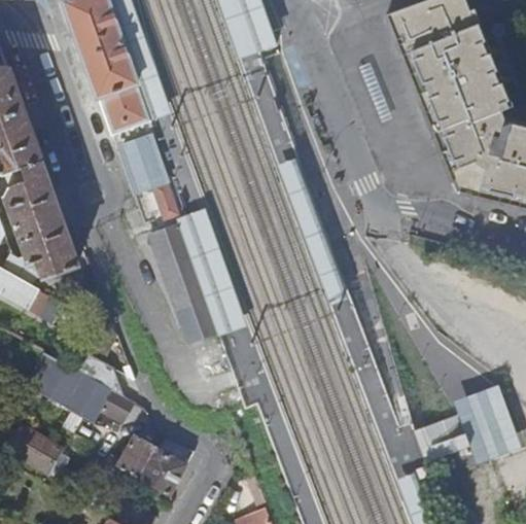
[(67,0),(69,5),(67,6),(72,21),(77,35),(78,39),(83,54),(85,59),(89,68),(100,100),(101,101),(103,100),(109,116),(116,134),(129,130),(130,130),(138,127),(152,121),(145,103),(144,98),(140,86),(130,58),(124,42),(121,36),(120,34),(114,13),(112,8),(109,2),(108,0),(67,0)]
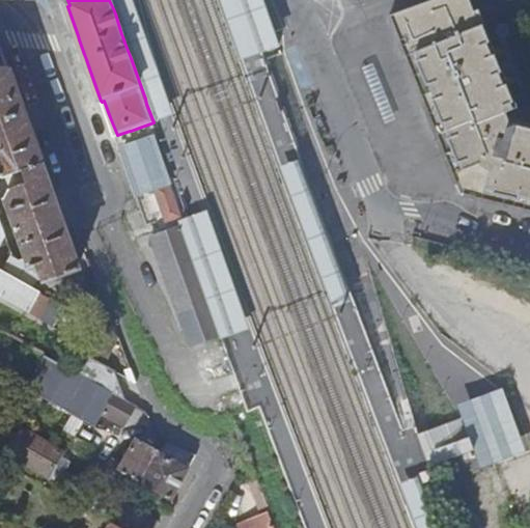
[(109,0),(121,34),(122,36),(124,43),(126,46),(131,58),(141,87),(145,99),(146,104),(154,122),(139,128),(155,170),(156,175),(159,185),(167,183),(179,217),(182,225),(180,225),(219,332),(220,332),(227,329),(249,389),(270,382),(135,0),(109,0)]
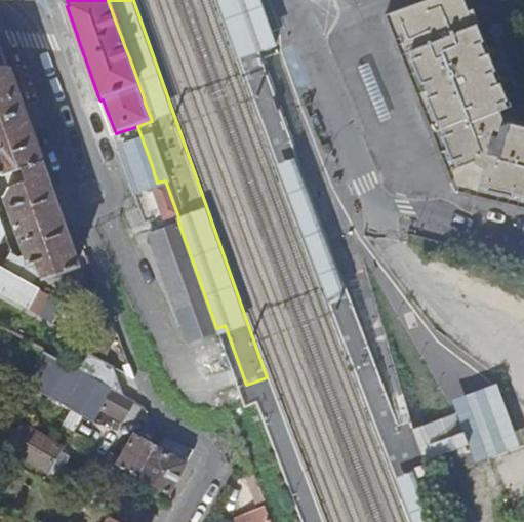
[(217,0),(344,349),(363,342),(339,276),(247,19),(243,22),(241,15),(235,0),(217,0)]
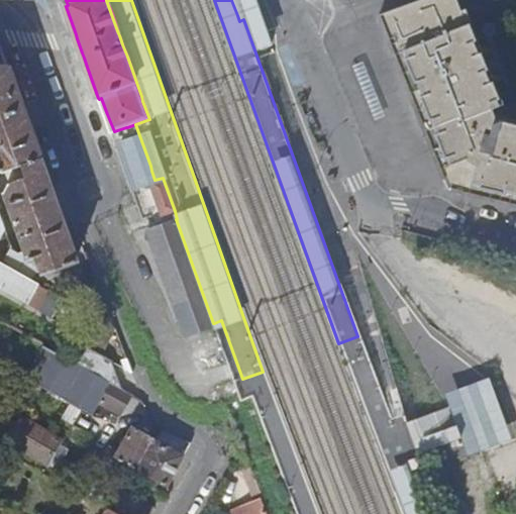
[(231,0),(237,15),(239,21),(243,19),(260,13),(254,0),(231,0)]
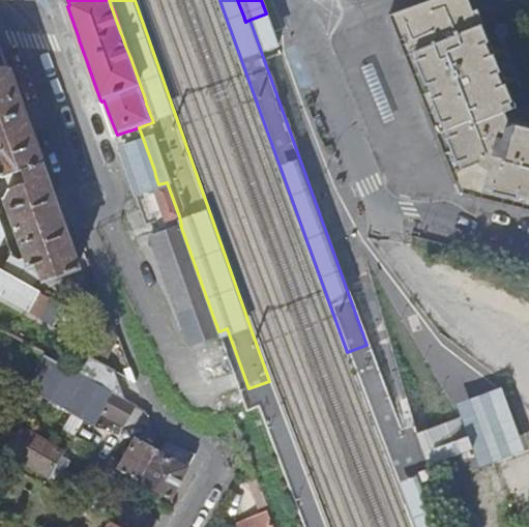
[(528,130),(511,126),(509,126),(503,113),(511,109),(467,0),(429,0),(408,7),(387,15),(405,56),(460,192),(461,193),(462,192),(462,193),(528,209),(528,130)]
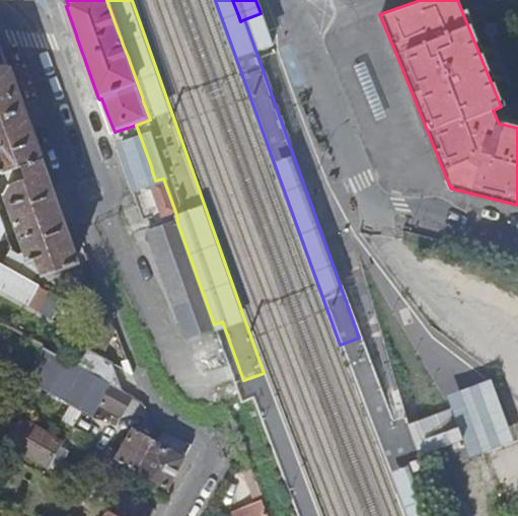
[(0,170),(19,163),(38,156),(0,49),(0,170)]
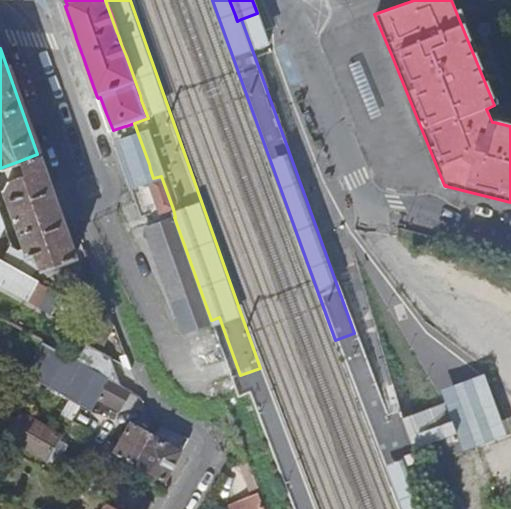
[(39,268),(45,266),(47,273),(52,272),(55,278),(73,271),(69,258),(72,257),(61,223),(37,154),(19,161),(23,174),(7,180),(3,188),(23,245),(17,248),(9,243),(0,259),(29,275),(34,267),(39,266),(39,268)]
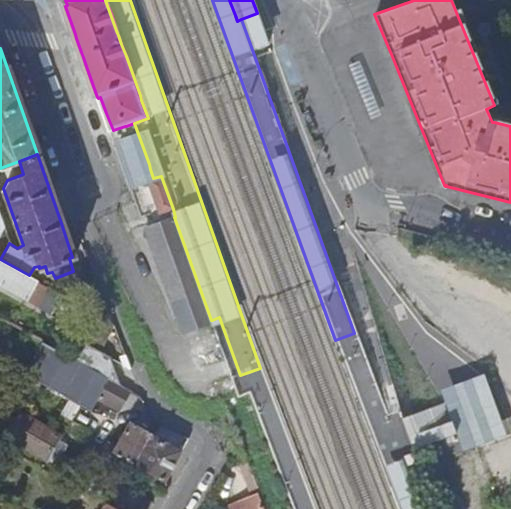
[(173,209),(161,176),(153,178),(147,180),(159,214),(173,209)]
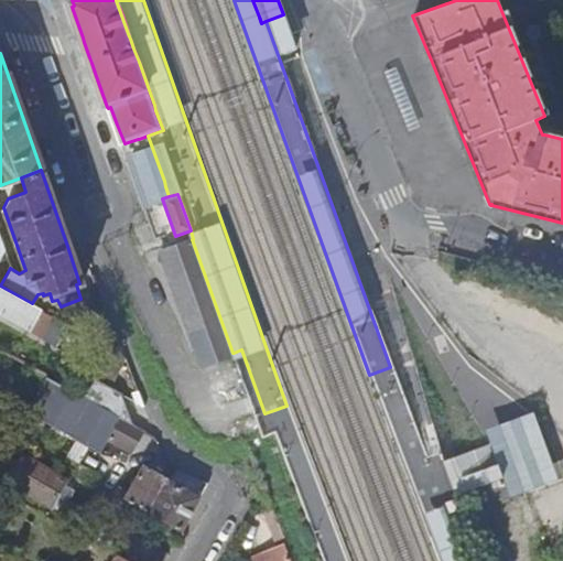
[(0,286),(10,268),(12,265),(0,233),(0,286)]
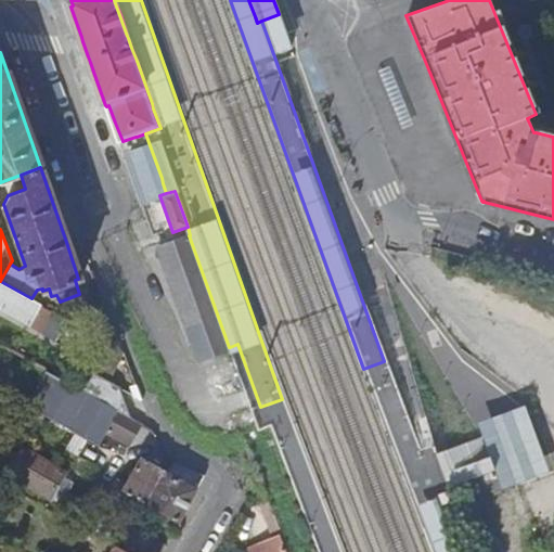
[(229,347),(189,235),(157,247),(197,358),(229,347)]
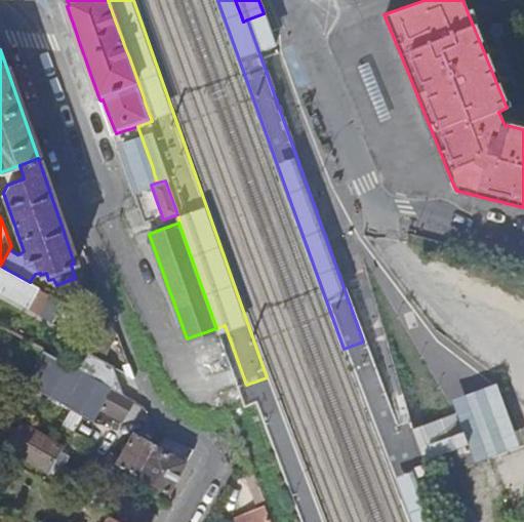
[(0,292),(27,307),(38,286),(30,282),(0,266),(0,292)]
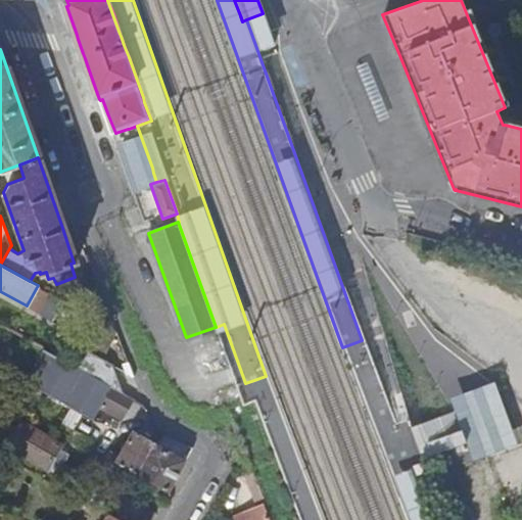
[(81,344),(70,362),(121,389),(110,362),(81,344)]
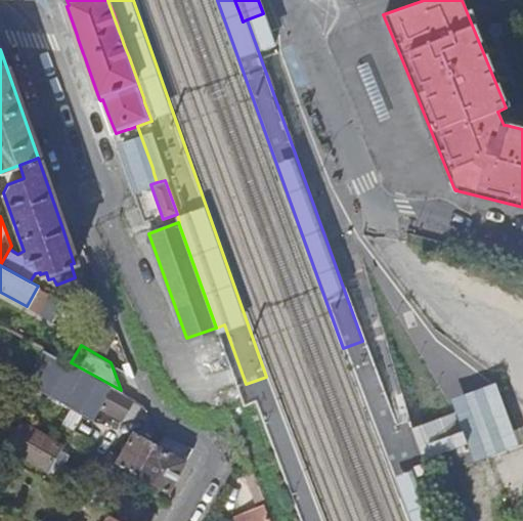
[(36,384),(92,416),(99,403),(121,415),(131,395),(121,390),(71,362),(42,346),(22,383),(33,389),(36,384)]
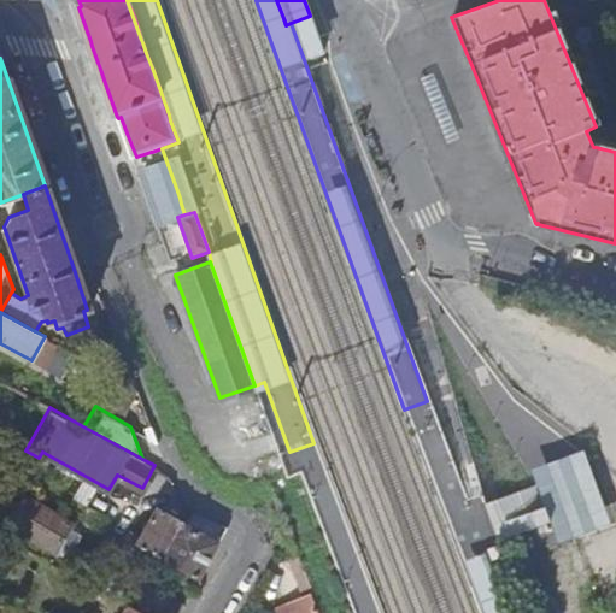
[(158,442),(130,426),(142,459),(154,465),(171,475),(158,442)]
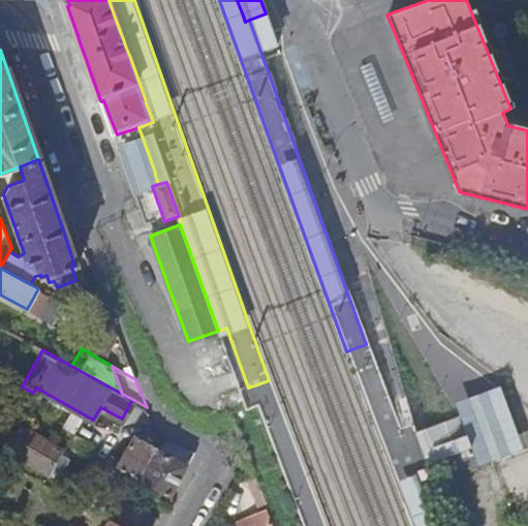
[(505,380),(457,395),(462,412),(420,425),(429,458),(474,444),(478,460),(525,446),(505,380)]
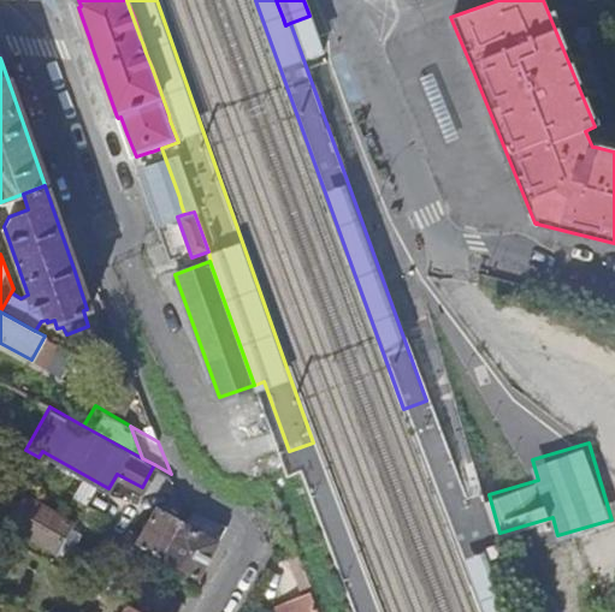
[(70,518),(19,493),(4,521),(55,547),(57,544),(67,523),(70,518)]
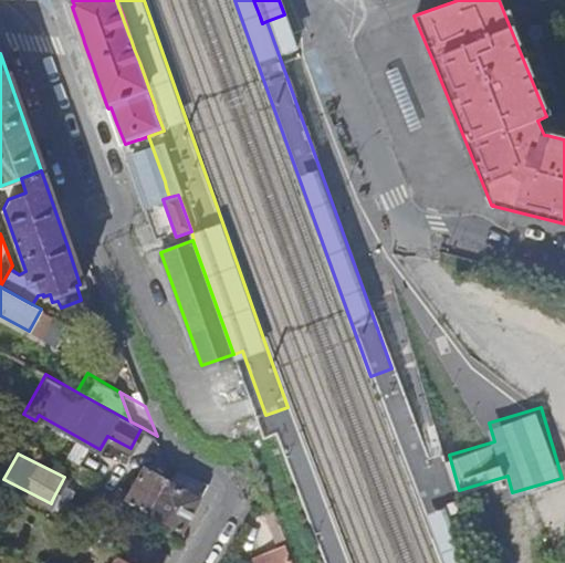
[(144,466),(125,498),(180,530),(199,496),(144,466)]
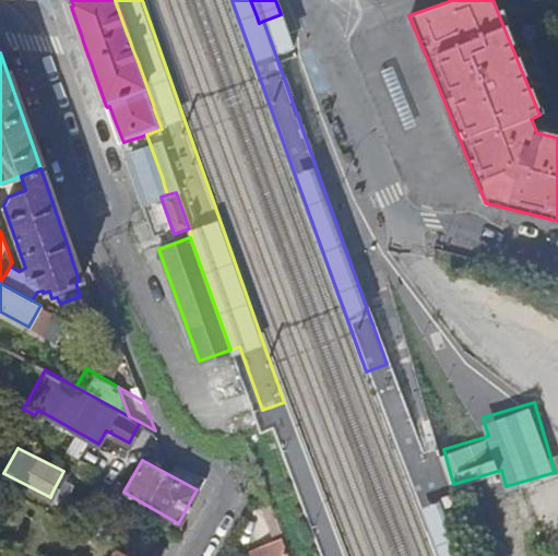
[(73,481),(61,475),(51,494),(63,499),(73,481)]
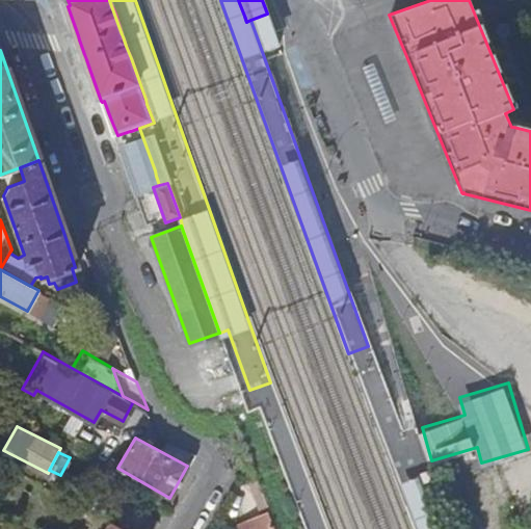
[(421,528),(437,528),(418,476),(403,482),(421,528)]
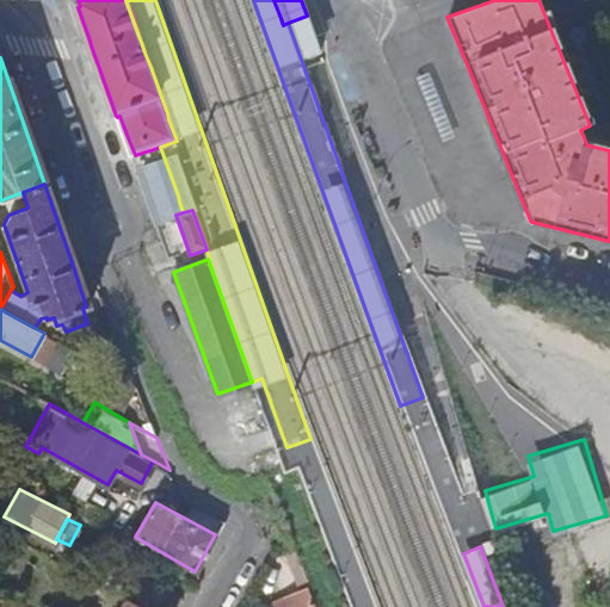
[(300,568),(295,555),(289,557),(294,570),(300,568)]
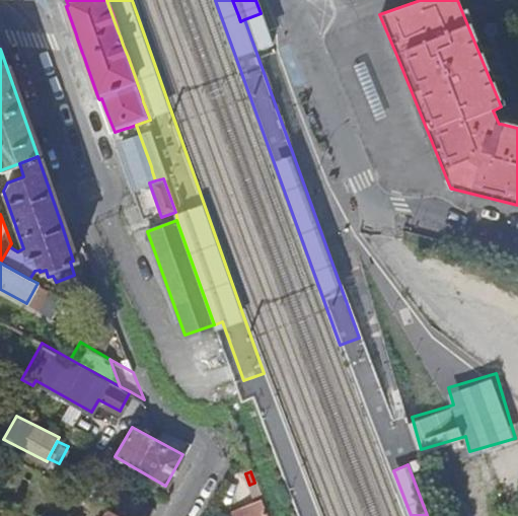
[(105,501),(114,488),(101,482),(94,495),(105,501)]
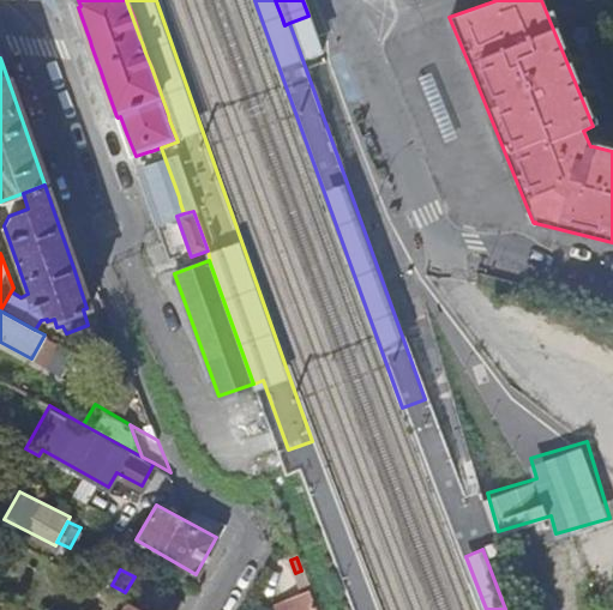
[(318,609),(301,571),(295,573),(302,590),(286,597),(290,609),(318,609)]
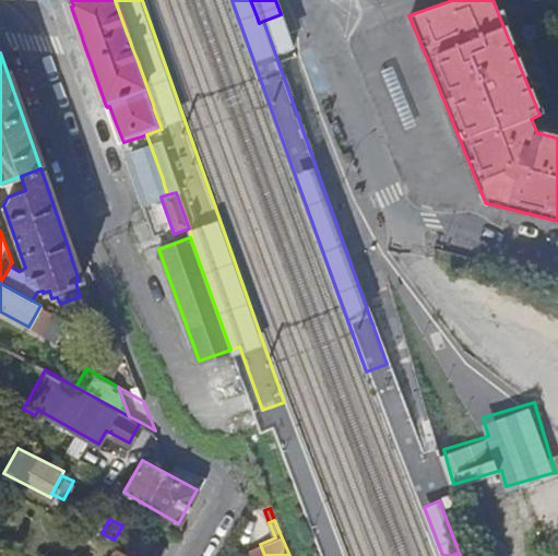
[(130,555),(158,555),(165,546),(133,530),(121,551),(130,555)]
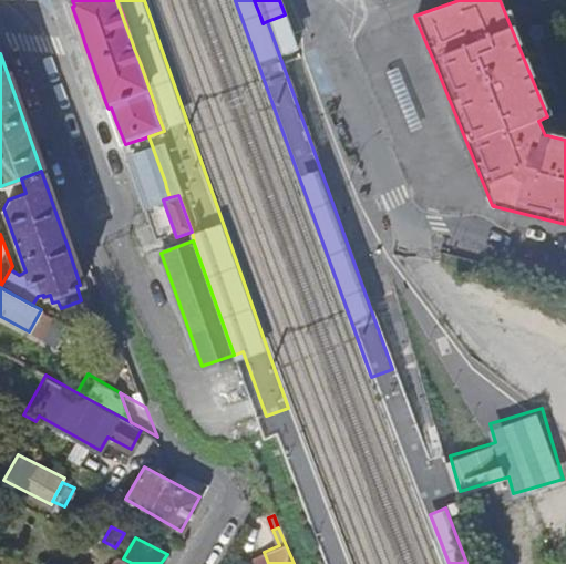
[(132,563),(123,559),(94,543),(90,550),(112,562),(111,563),(132,563)]
